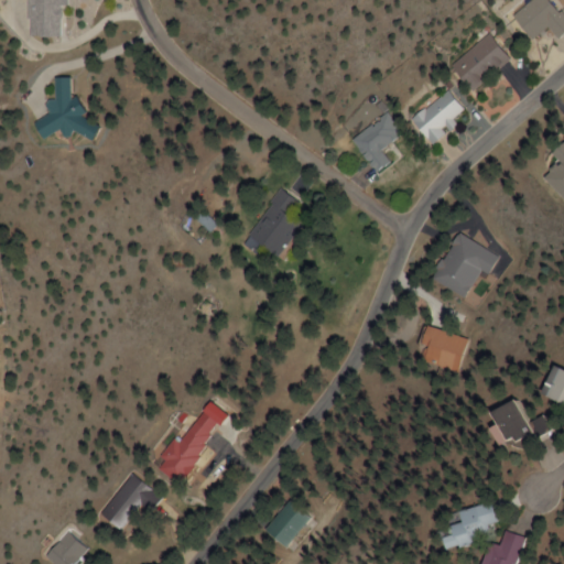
[(563,18),(552,0),(538,0),(513,15),(529,40),(549,26),(555,39),(563,32),(563,18)]
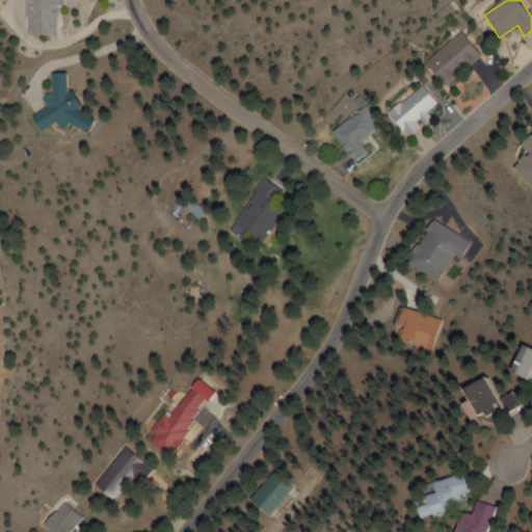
[(481,57),(463,33),(424,62),(442,86),(481,57)]
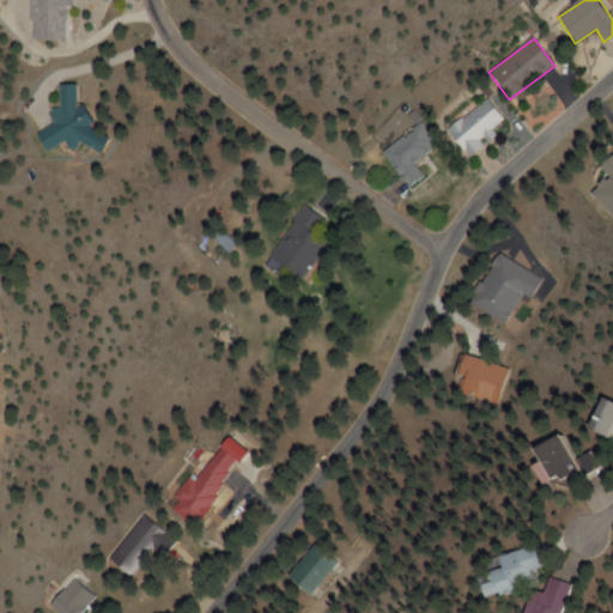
[(59,85),(60,111),(53,111),(53,129),(40,129),(41,149),(102,146),(101,132),(83,133),(80,84),(59,85)]
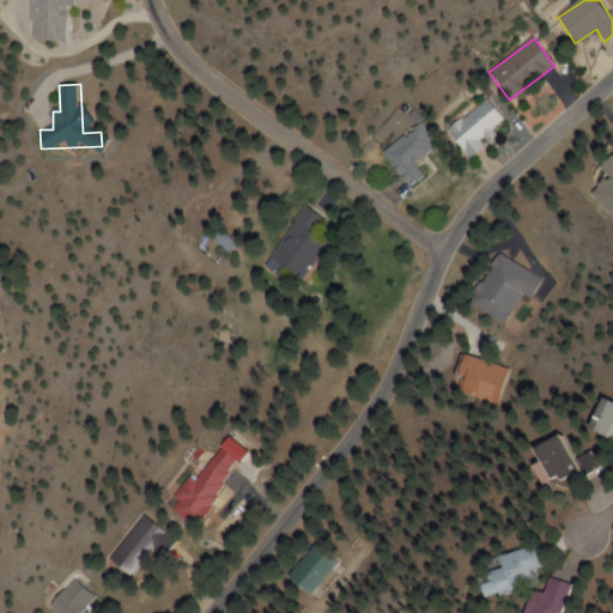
[(505,123),(486,99),(444,131),(462,156),(505,123)]
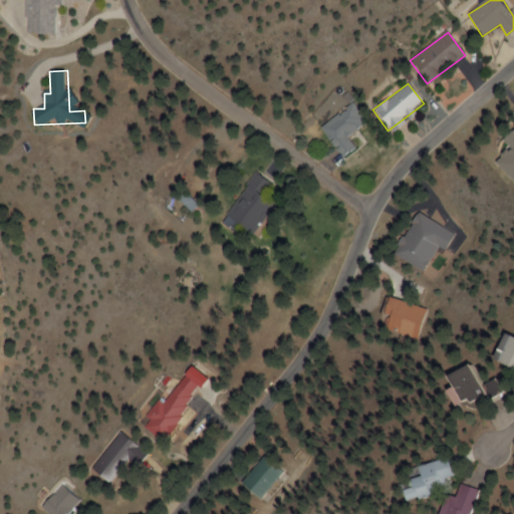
[(318,130),(339,159),(355,148),(346,136),(366,120),(354,103),(318,130)]
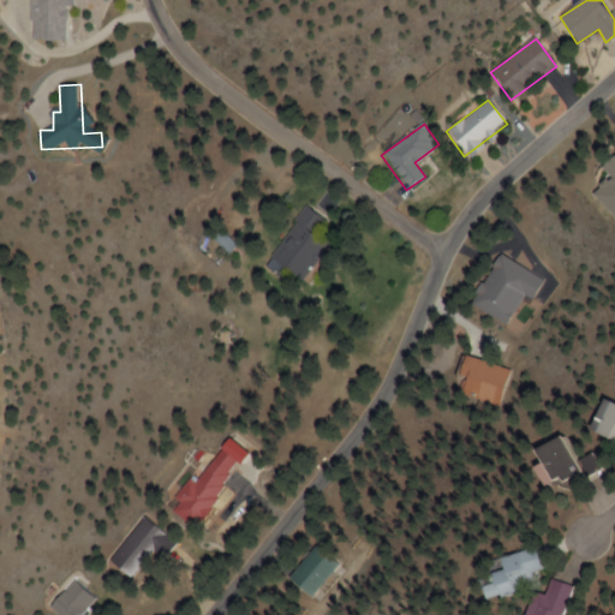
[(592,193),(614,216),(614,151),(601,167),(609,177),(592,193)]
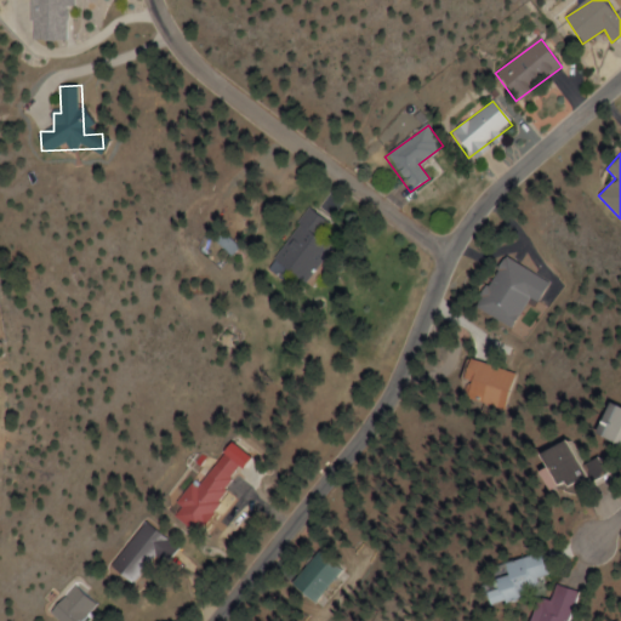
[(265,269),(285,284),(290,275),(307,286),(332,248),(318,238),(328,223),(306,209),(265,269)]
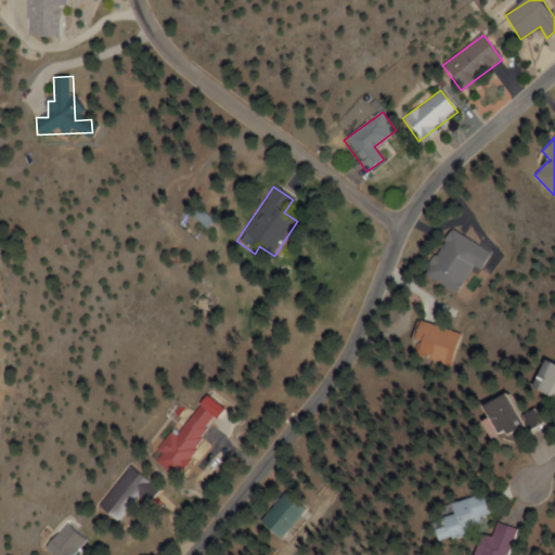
[(461,293),(474,266),(485,271),(494,252),(448,230),(426,276),(461,293)]
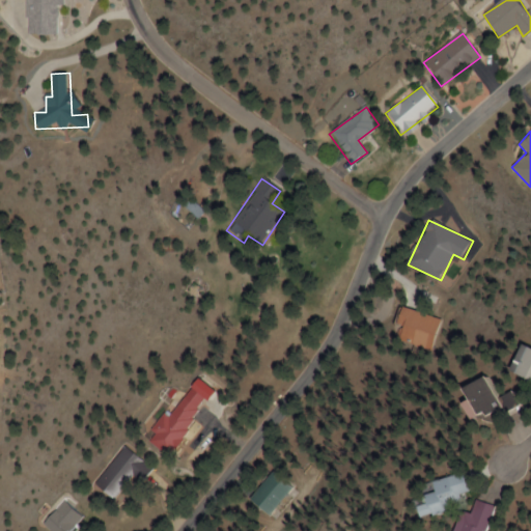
[(389,340),(430,351),(439,318),(398,308),(389,340)]
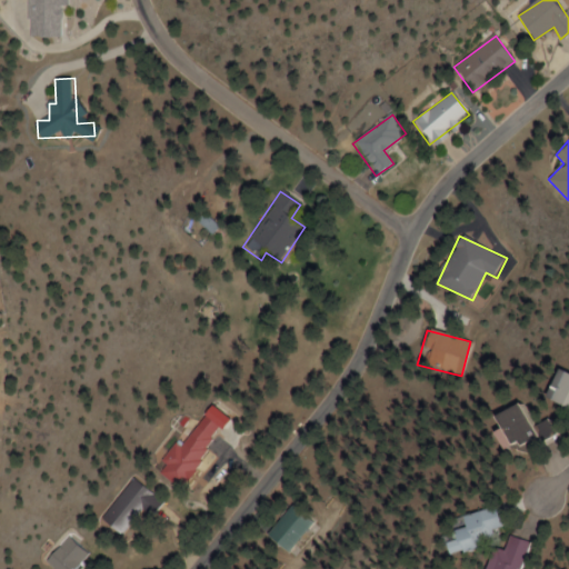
[(545,401),(568,412),(568,376),(558,371),(545,401)]
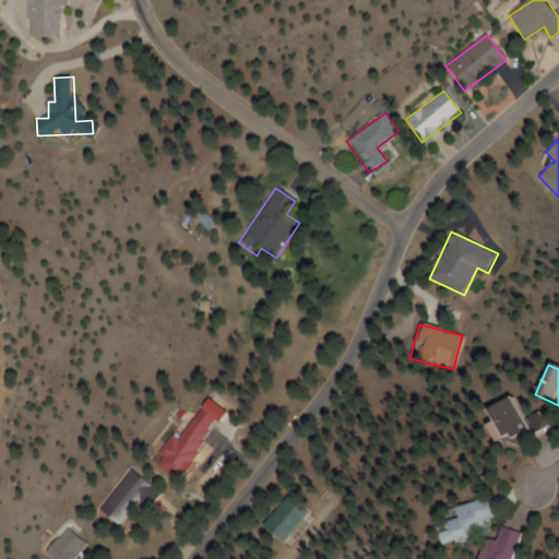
[(476,409),(494,441),(519,428),(501,395),(476,409)]
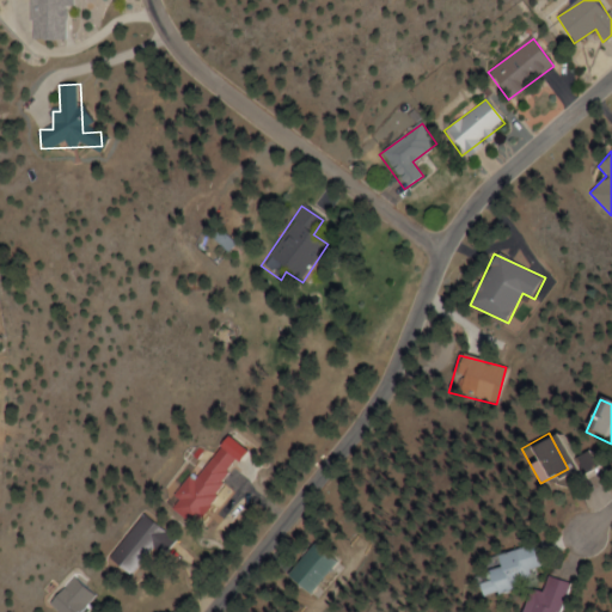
[(167,506),(193,525),(232,473),(210,458),(194,479),(189,476),(167,506)]
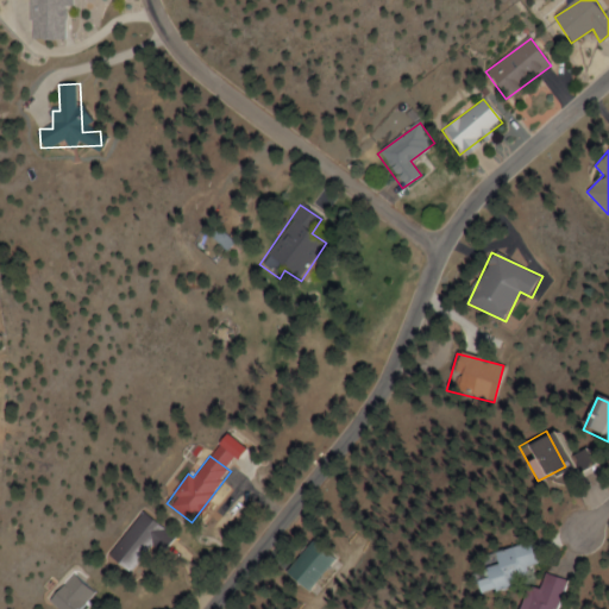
[(107,556),(131,573),(152,545),(163,553),(175,537),(139,510),(107,556)]
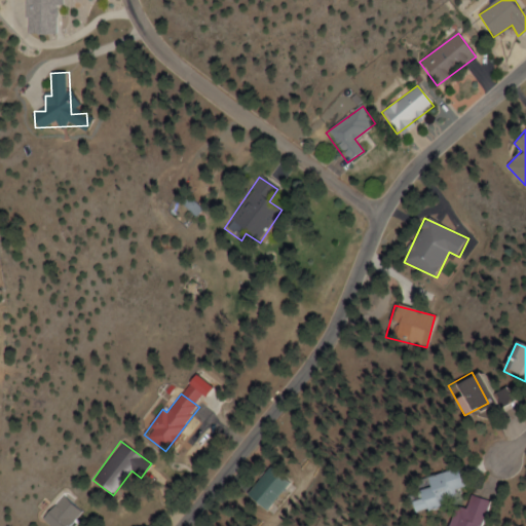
[(248,495),(268,513),(293,482),(271,465),(248,495)]
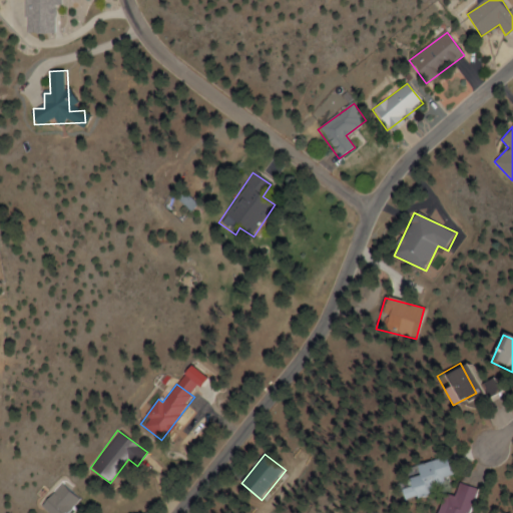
[(442,476),(441,461),(396,464),(399,497),(437,494),(435,477),(442,476)]
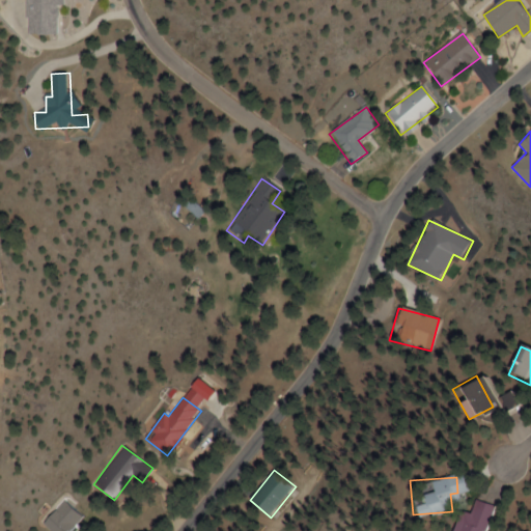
[(474,530),(484,507),(466,500),(459,515),(450,511),(441,530),(474,530)]
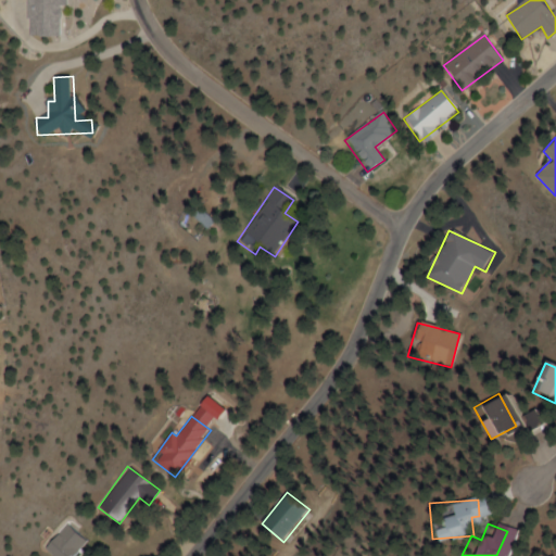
[(53,551),(71,555),(76,555),(84,536),(61,529),(53,551)]
